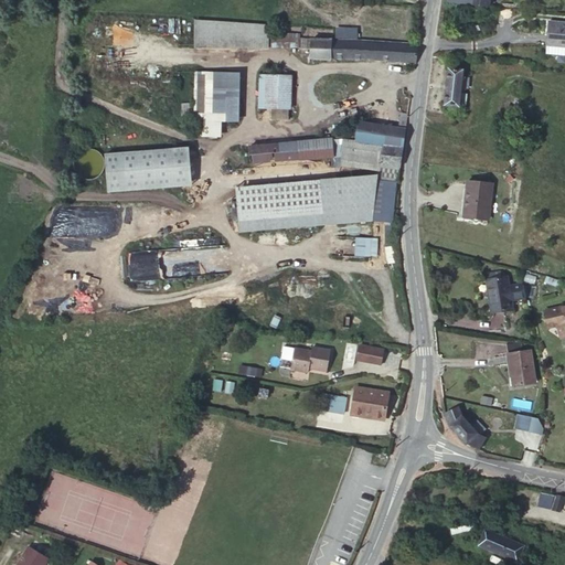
[(564,25),(547,24),(545,46),(564,48),(564,25)]
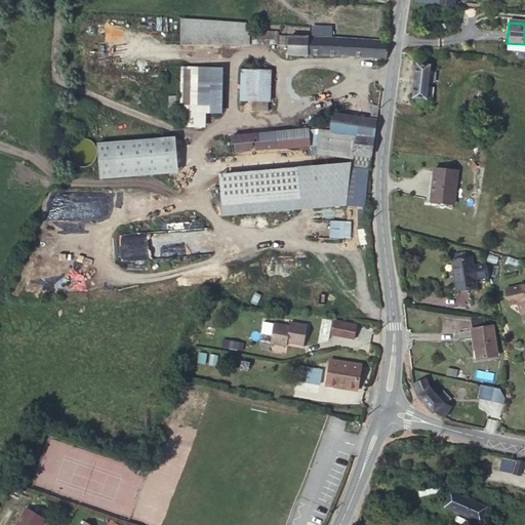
[(238,48),(239,37),(239,29),(172,24),(170,43),(238,48)]
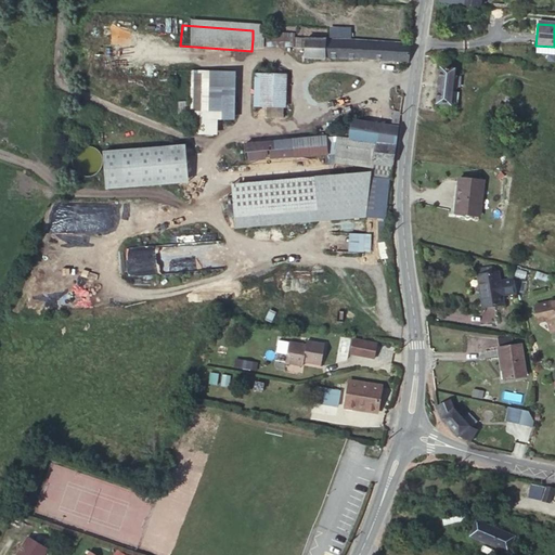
[(399,61),(401,43),(295,38),(294,55),(399,61)]
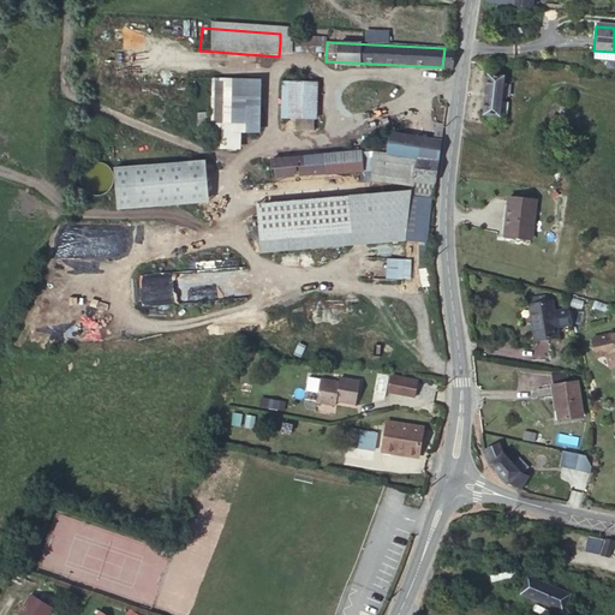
[(314,47),(280,43),(279,57),(314,59),(314,47)]
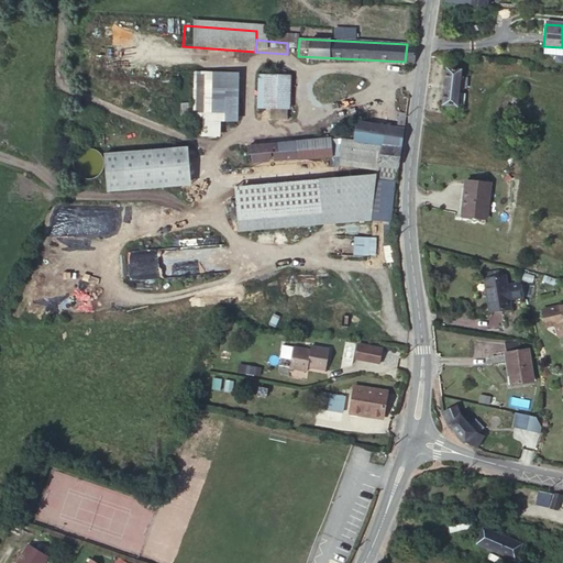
[(467,68),(454,67),(448,103),(461,105),(464,88),(466,76),(467,68)]
